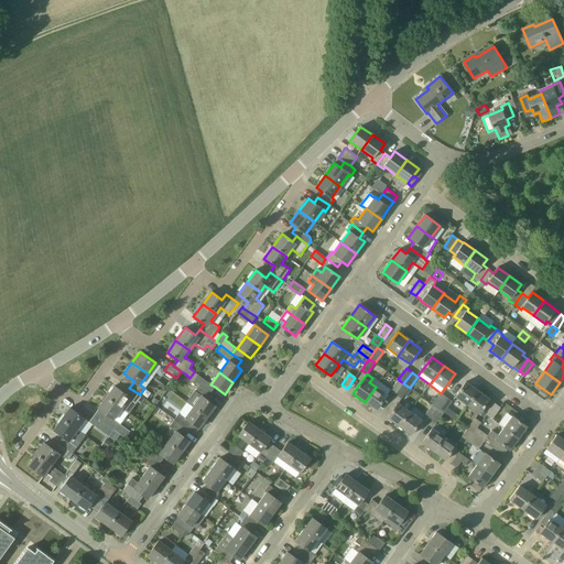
[(198,376),(194,381),(199,386),(210,393),(214,388),(198,376)]
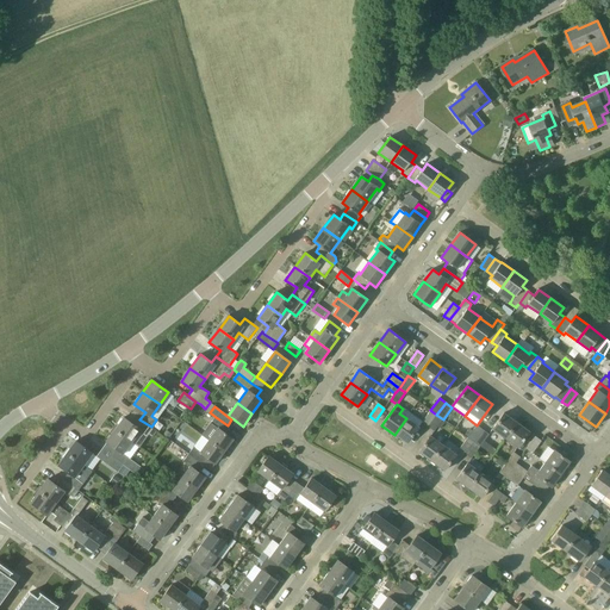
[(436,415),(430,410),(422,423),(428,427),(436,415)]
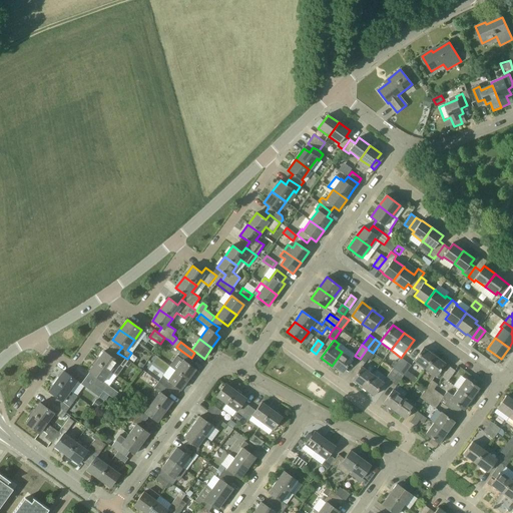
[(435,355),(424,348),(414,361),(425,369),(435,355)]
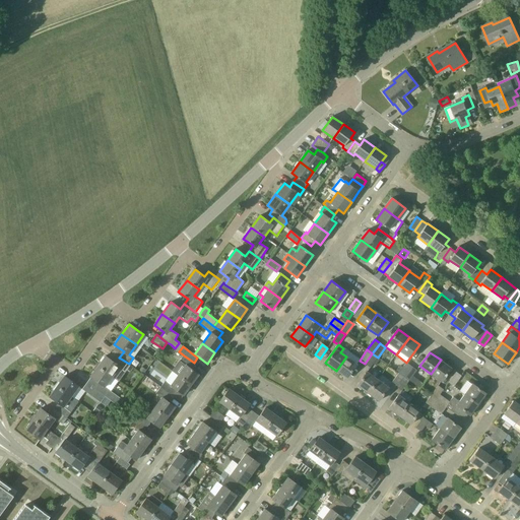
[(372,353),(365,364),(370,368),(378,358),(372,353)]
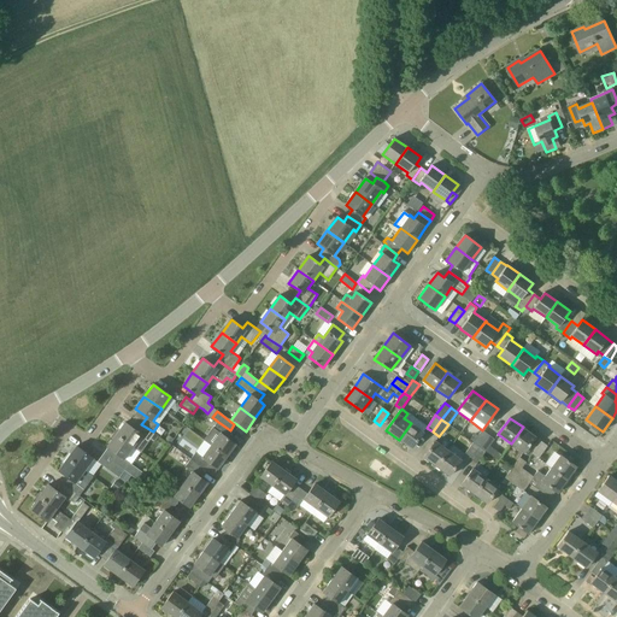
[(230,430),(218,422),(213,428),(221,434),(211,446),(227,457),(236,445),(225,436),(230,430)]
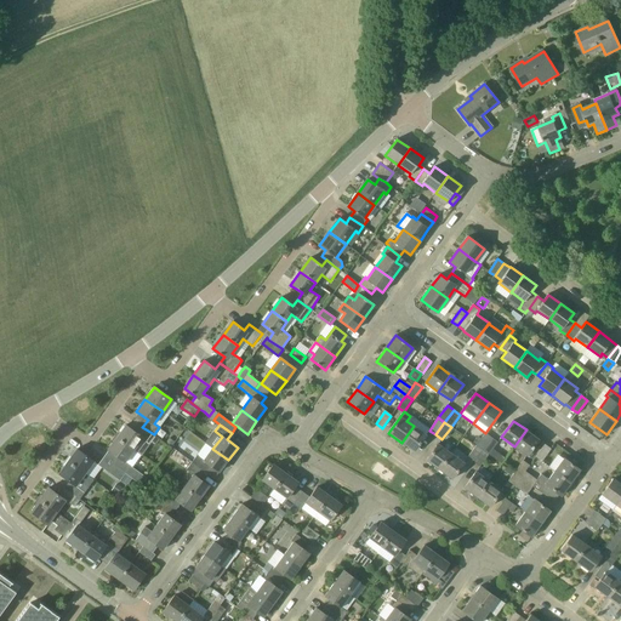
[(154,434),(142,427),(137,434),(126,426),(117,438),(134,450),(142,455),(152,443),(155,445),(159,439),(154,434)]
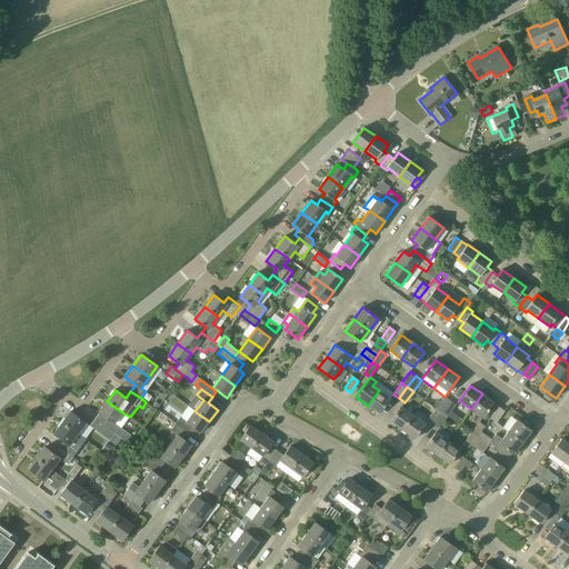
[(390,399),(379,390),(368,406),(379,413),(390,399)]
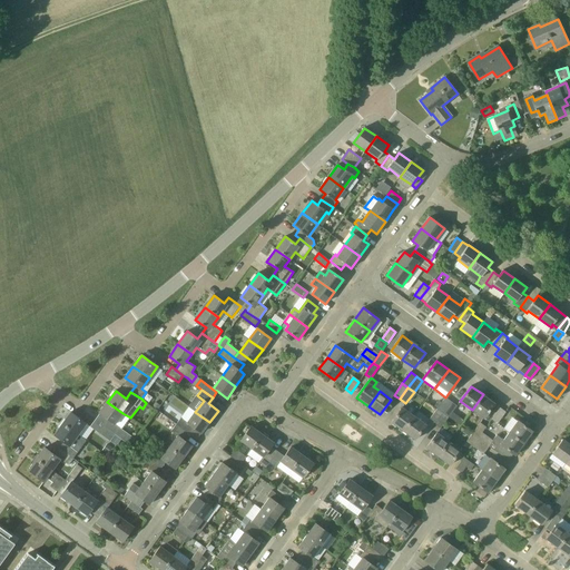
[(543,397),(550,402),(553,399),(547,393),(543,397)]
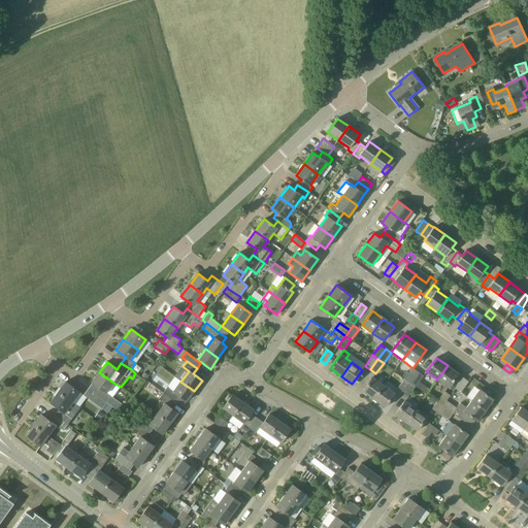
[(448,365),(437,380),(448,388),(458,373),(448,365)]
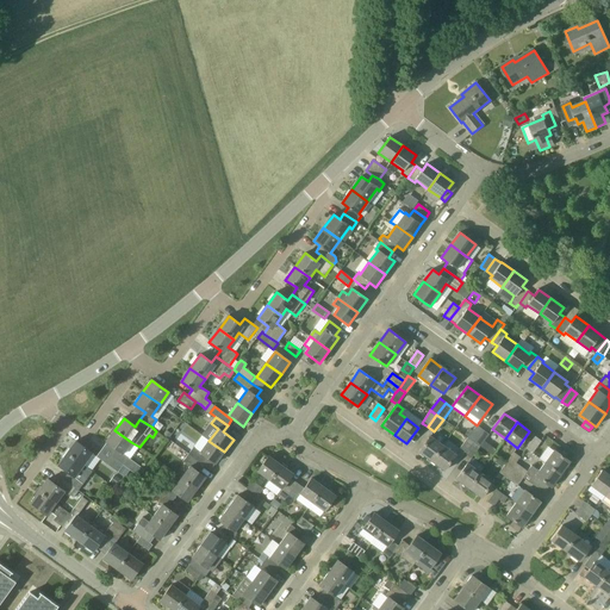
[(474,442),(483,430),(477,425),(467,437),(474,442)]
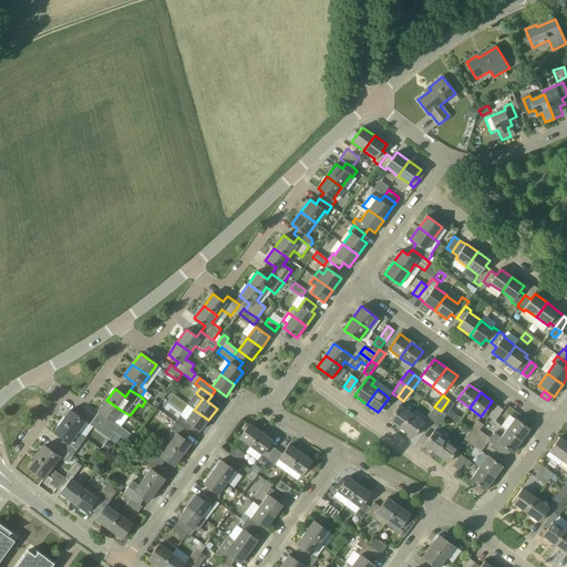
[(106,400),(99,411),(109,419),(104,425),(121,437),(129,444),(134,436),(120,425),(114,422),(122,411),(106,400)]
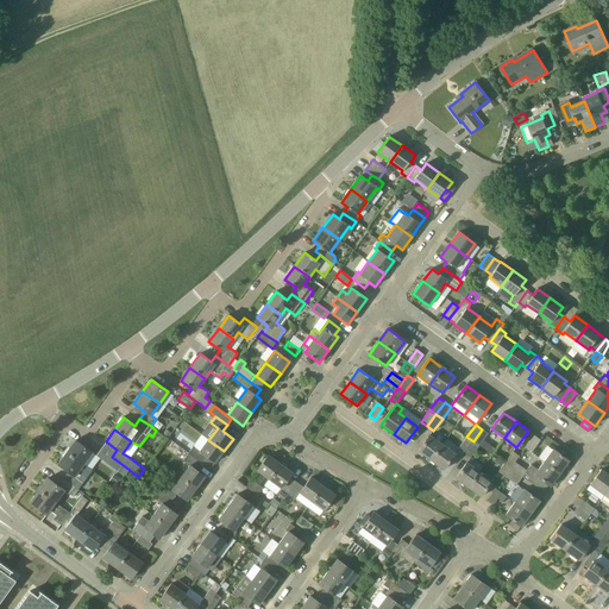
[(473,441),(479,446),(488,434),(482,429),(473,441)]
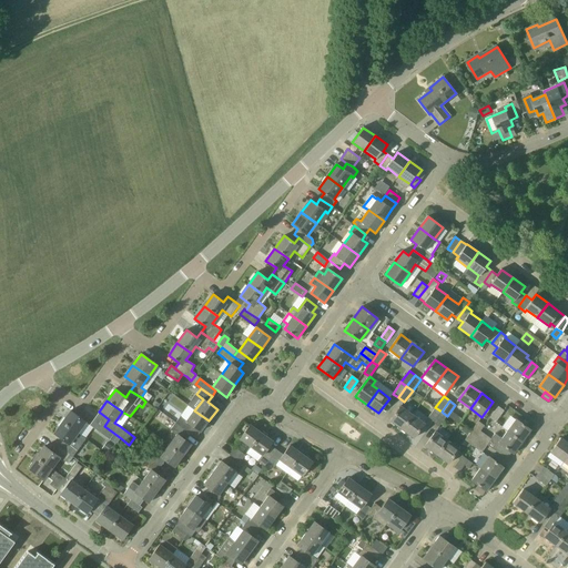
[(413,415),(401,406),(389,422),(402,429),(413,415)]
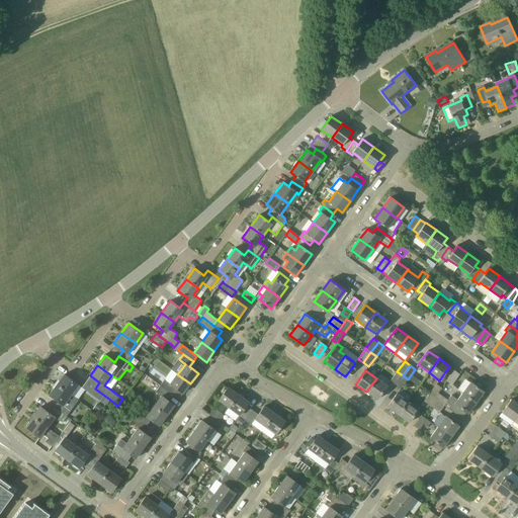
[(459,374),(454,370),(446,381),(451,385),(452,384),(459,374)]
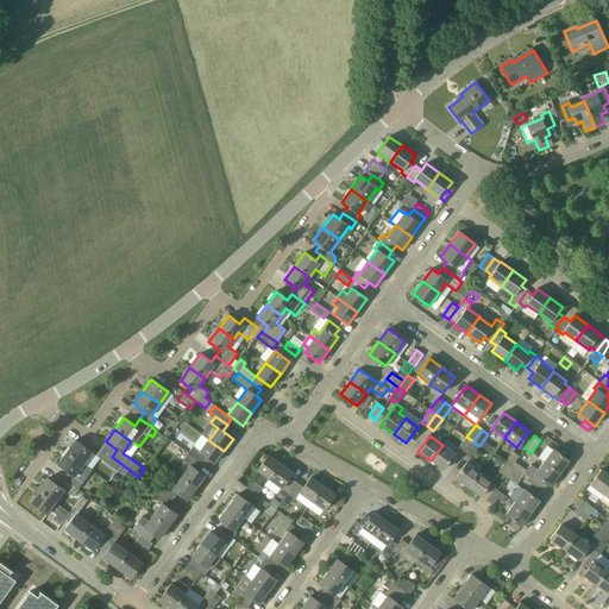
[(464,453),(473,441),(466,437),(458,449),(464,453)]
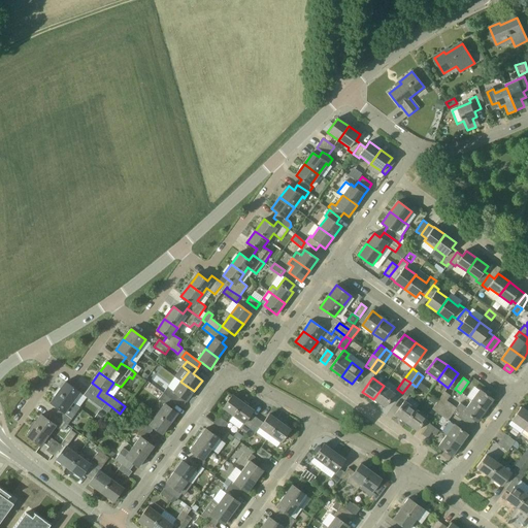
[(79,392),(65,382),(58,392),(72,403),(79,392)]
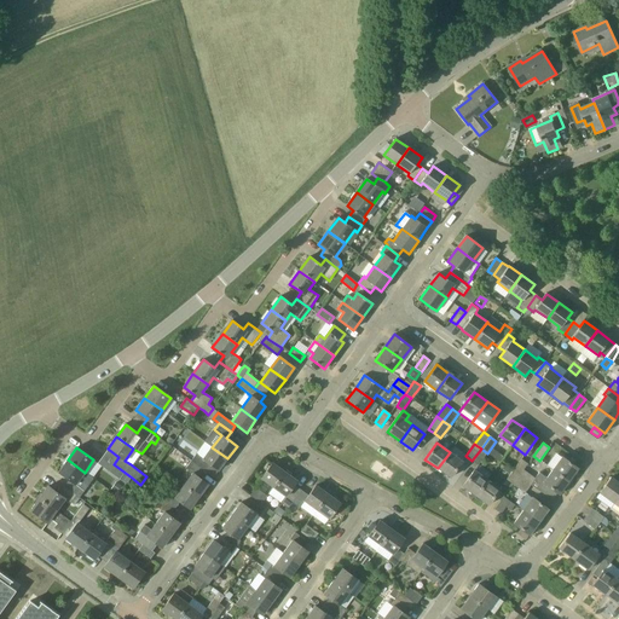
[(212,447),(203,460),(196,453),(191,461),(203,470),(208,463),(219,470),(227,458),(212,447)]
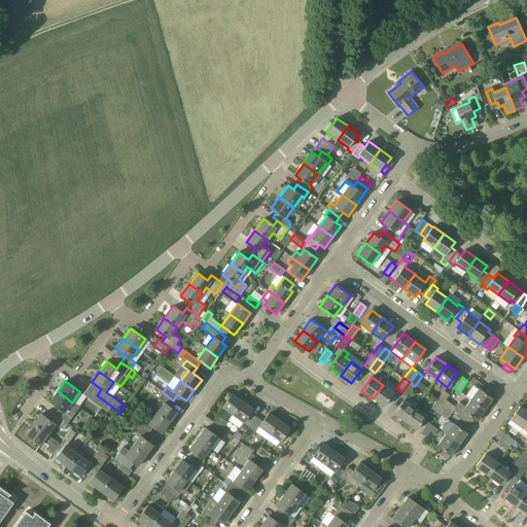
[(407,396),(415,386),(410,382),(401,392),(407,396)]
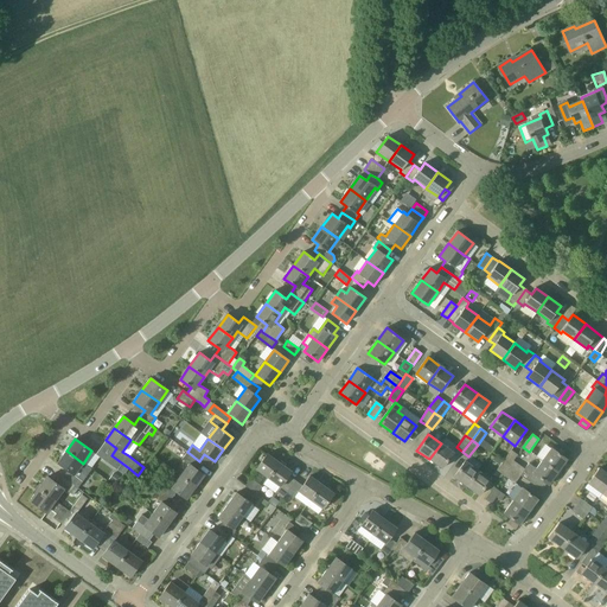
[(454,452),(441,443),(429,459),(441,468),(454,452)]
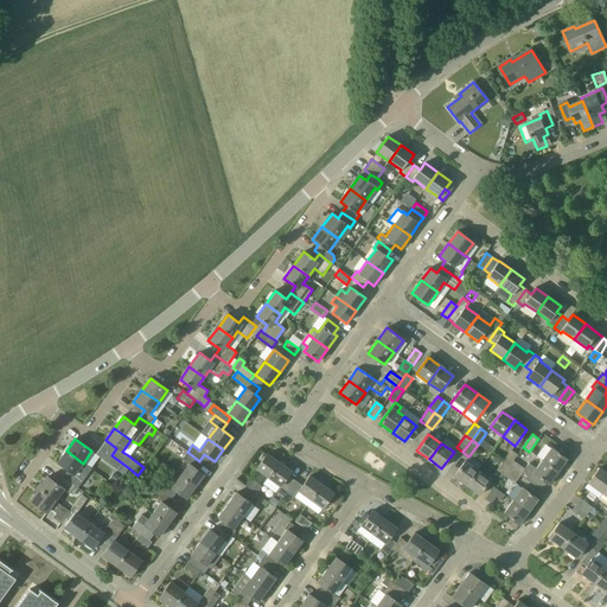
[(558,472),(567,460),(550,448),(542,460),(558,472)]
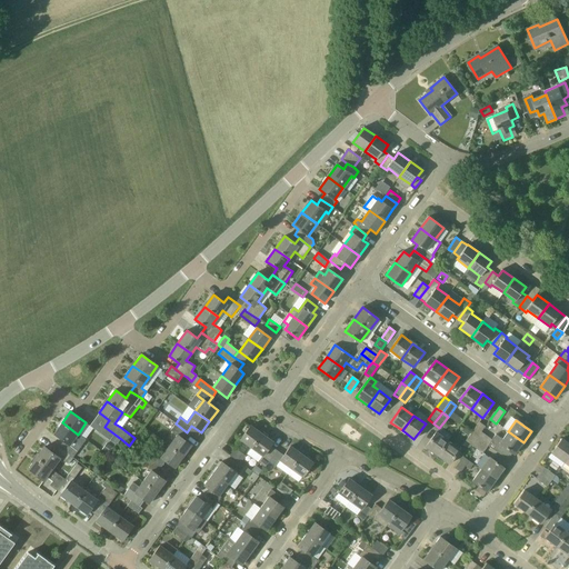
[(59,448),(70,456),(72,458),(78,451),(86,440),(78,435),(62,422),(53,433),(63,441),(59,448)]
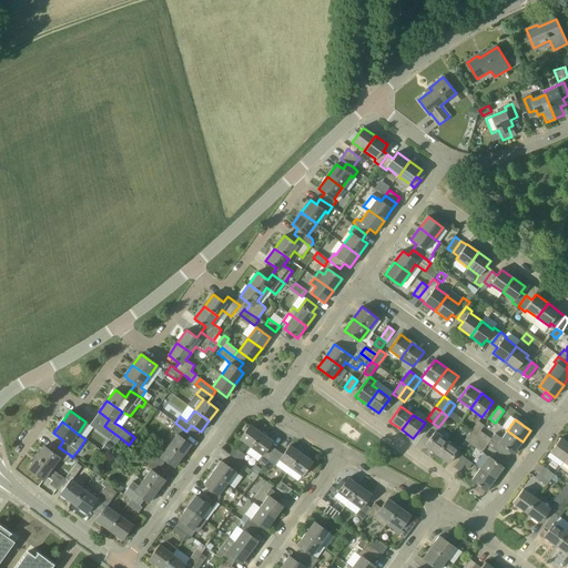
[(478,422),(470,433),(476,437),(480,432),(484,426),(478,422)]
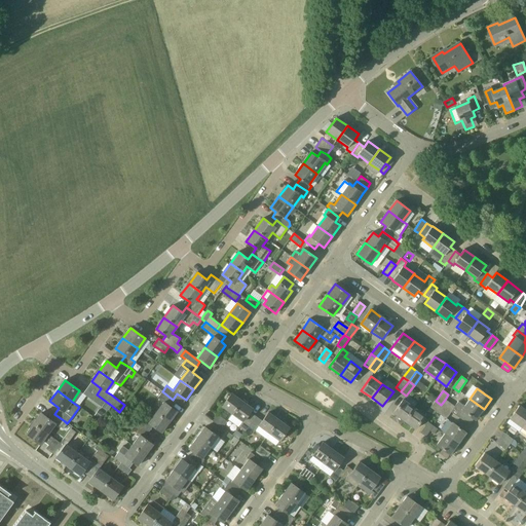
[(162,391),(157,398),(163,403),(156,413),(170,422),(177,412),(168,406),(173,400),(162,391)]
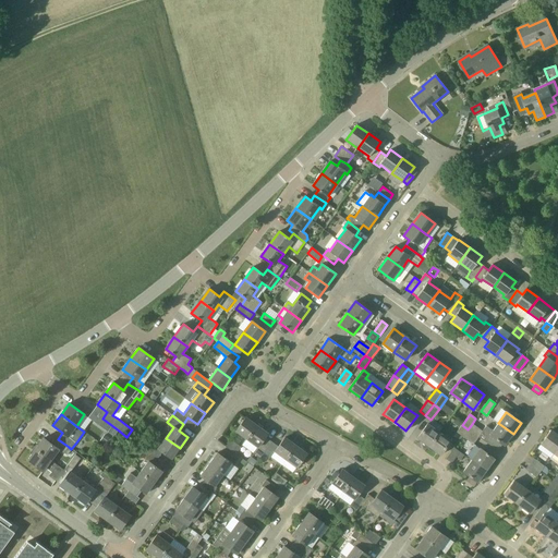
[(256,425),(245,417),(235,432),(246,439),(256,425)]
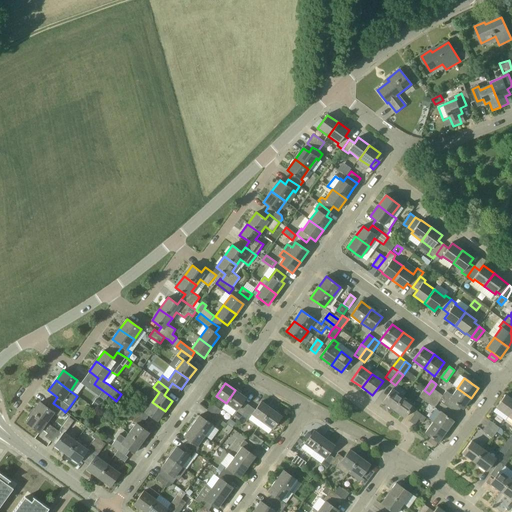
[(109,395),(94,384),(89,389),(105,401),(109,395)]
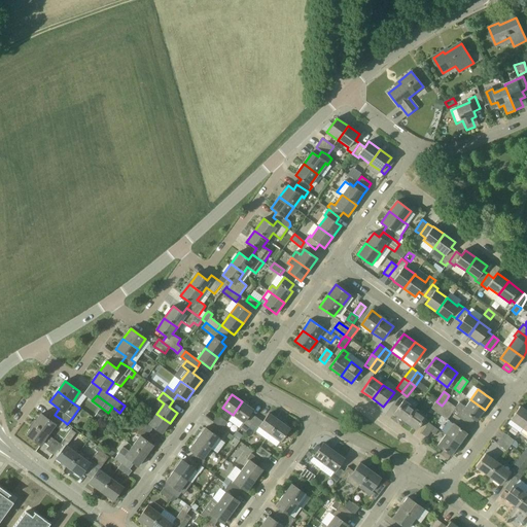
[(460,419),(464,412),(477,421),(485,410),(470,399),(465,407),(459,402),(455,408),(446,400),(442,406),(452,413),(460,419)]
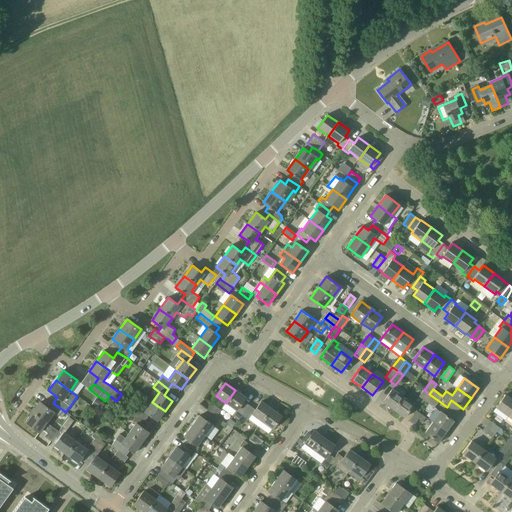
[(393,410),(403,396),(393,389),(382,403),(393,410)]
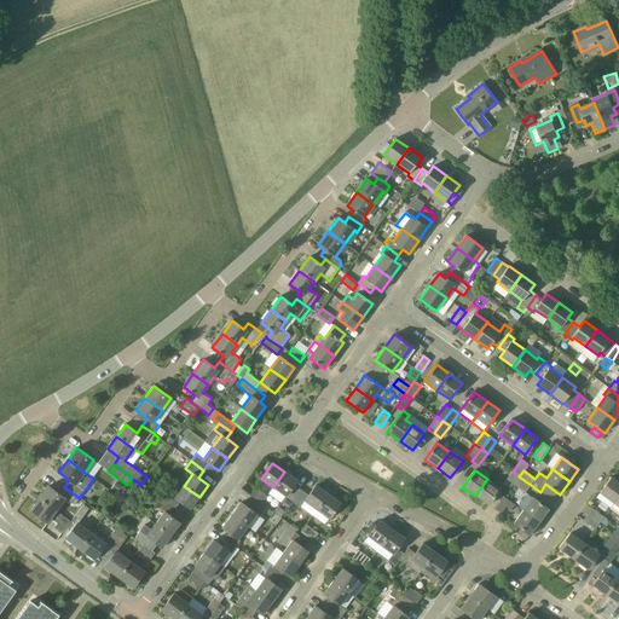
[(293,503),(301,491),(294,485),(298,481),(284,472),(273,487),(285,496),(281,503),(288,509),(293,503)]
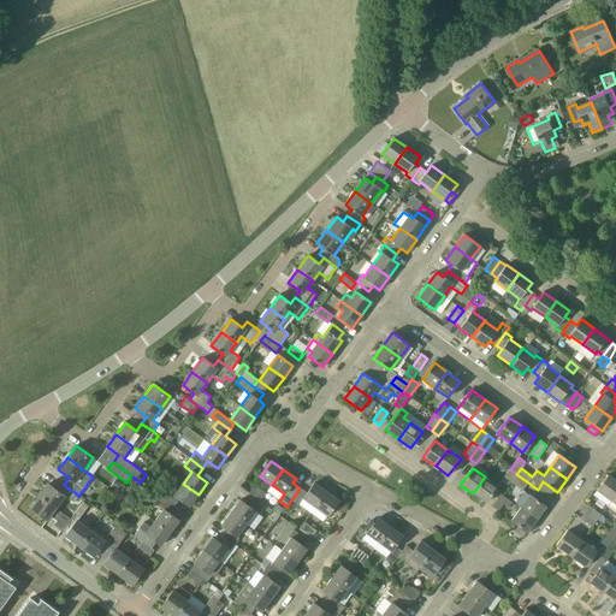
[(510,469),(501,481),(508,486),(510,483),(516,474),(510,469)]
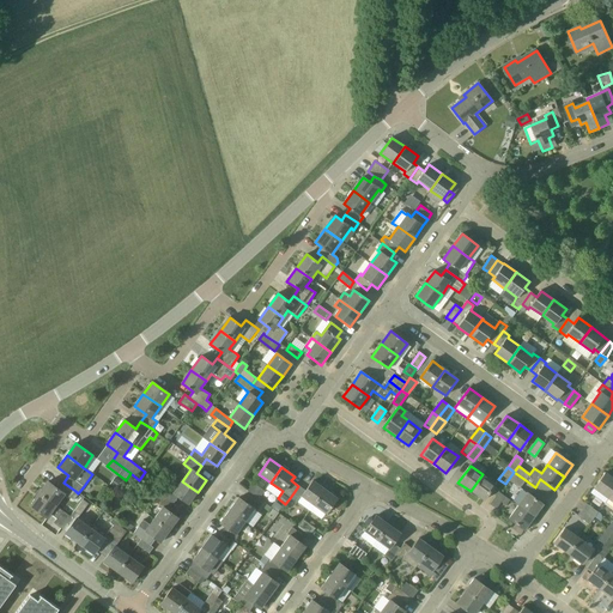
[(520,489),(526,480),(514,472),(508,480),(520,489)]
